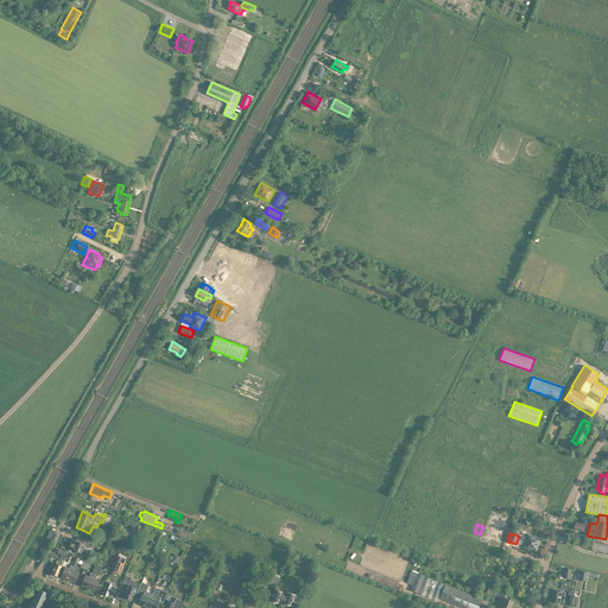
[(524,546),(536,550),(539,538),(527,534),(524,546)]
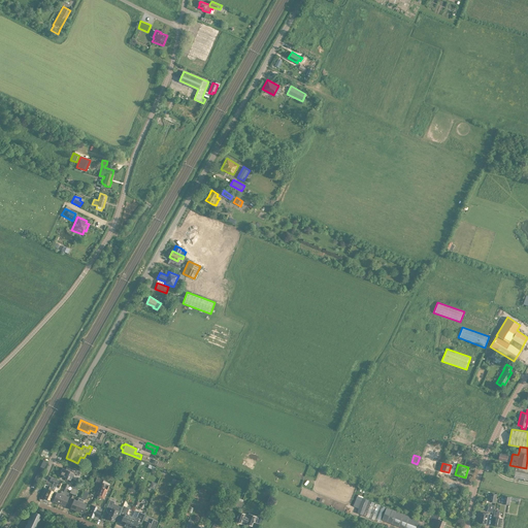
[(80,471),(67,465),(65,469),(62,467),(59,475),(65,477),(68,479),(70,480),(73,472),(78,475),(80,471)]
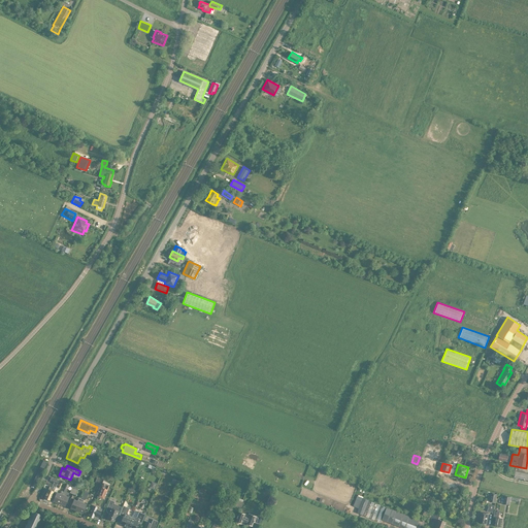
[(44,497),(46,498),(50,499),(53,491),(58,480),(51,476),(48,480),(53,482),(51,487),(48,486),(47,489),(44,497)]
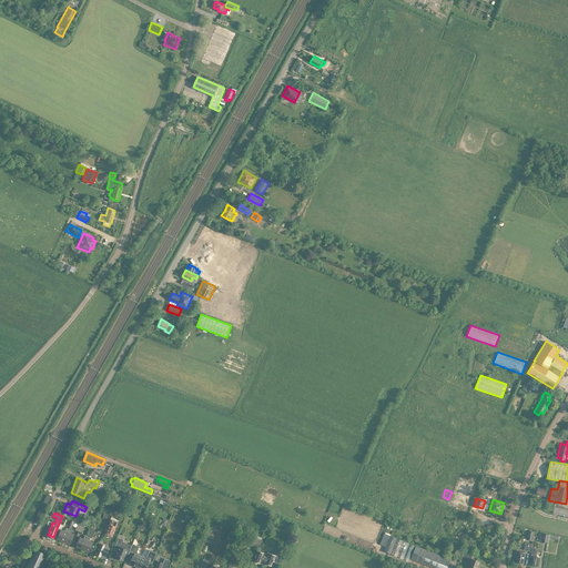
[(111,537),(117,523),(109,519),(109,521),(103,534),(111,537)]
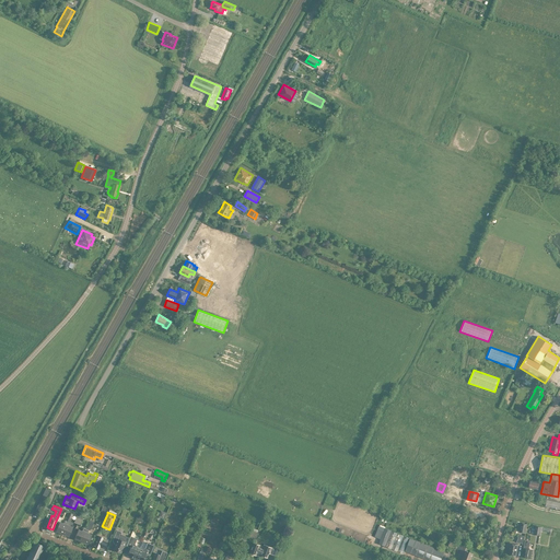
[(70,513),(67,521),(66,524),(61,534),(68,536),(72,526),(68,525),(69,522),(72,514),(70,513)]
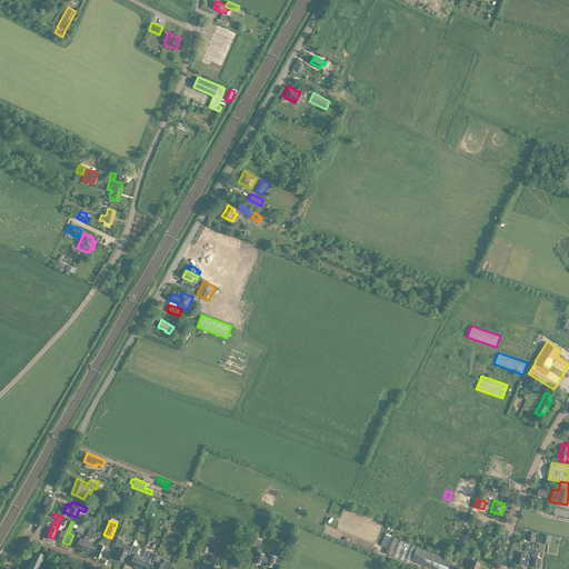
[(386,528),(392,531),(395,525),(388,522),(386,528)]
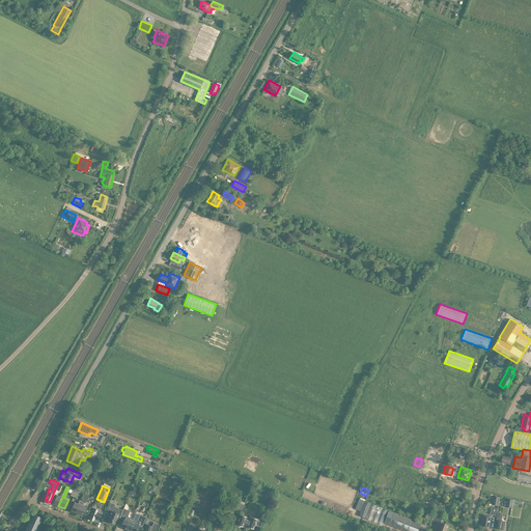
[(58,506),(62,497),(63,494),(60,493),(60,496),(56,494),(52,504),(58,506)]
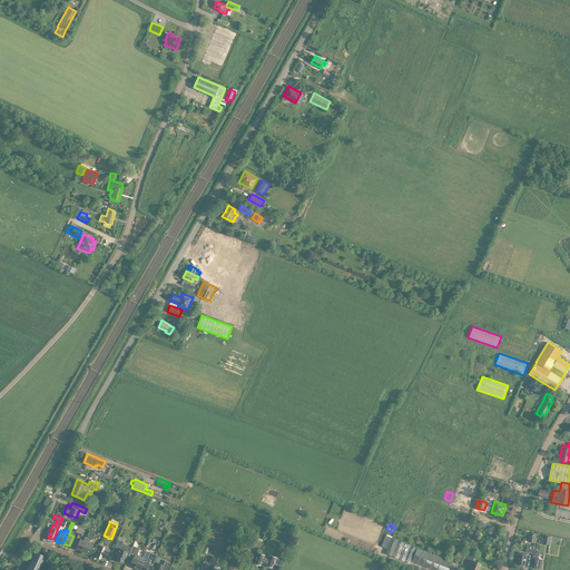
[(84,546),(81,551),(89,553),(92,543),(89,542),(89,539),(91,538),(94,532),(94,531),(90,530),(88,536),(87,538),(86,541),(84,546)]
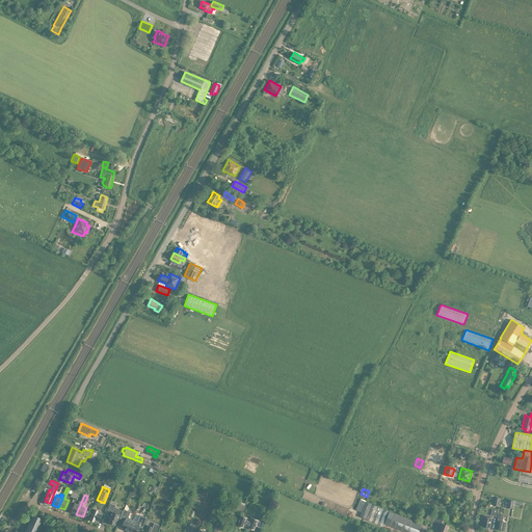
[(74,502),(70,511),(76,514),(78,509),(80,505),(81,502),(79,501),(78,504),(74,502)]
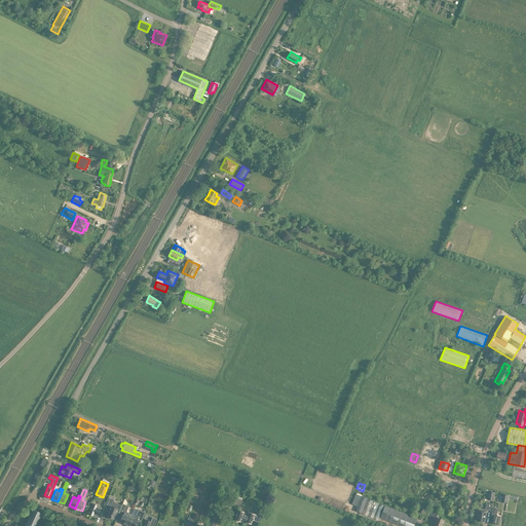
[(243,497),(236,495),(233,503),(240,505),(243,497)]
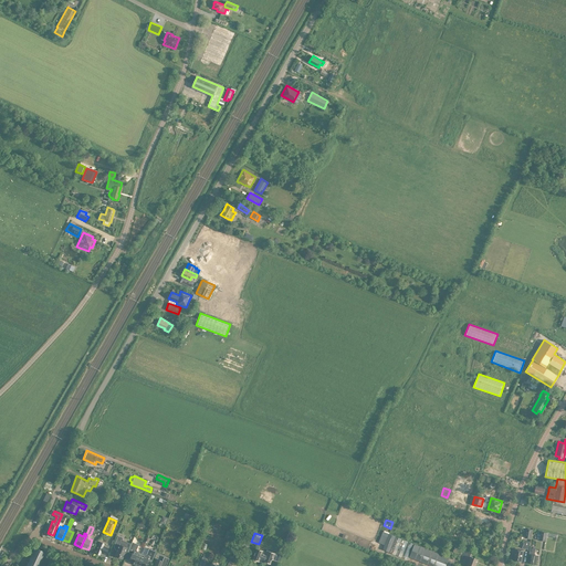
[(381,549),(389,552),(408,561),(409,556),(413,543),(395,536),(388,533),(387,537),(384,545),(381,549)]
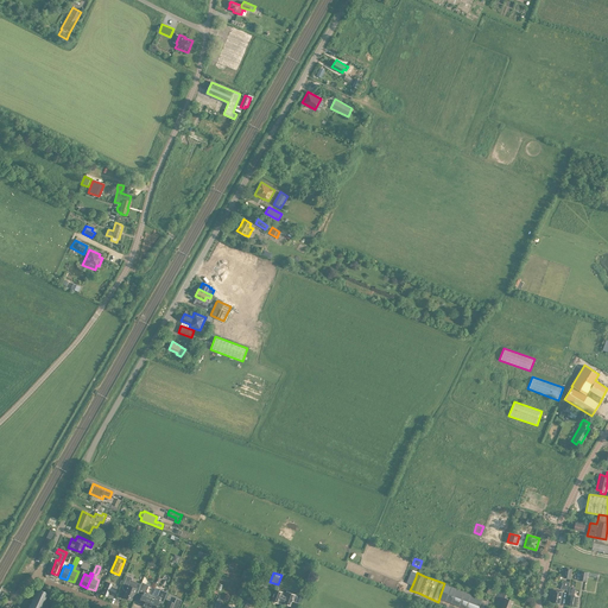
[(122,599),(127,600),(127,599),(131,600),(132,597),(133,597),(139,584),(132,582),(131,577),(126,575),(121,587),(124,591),(121,596),(122,597),(122,599)]
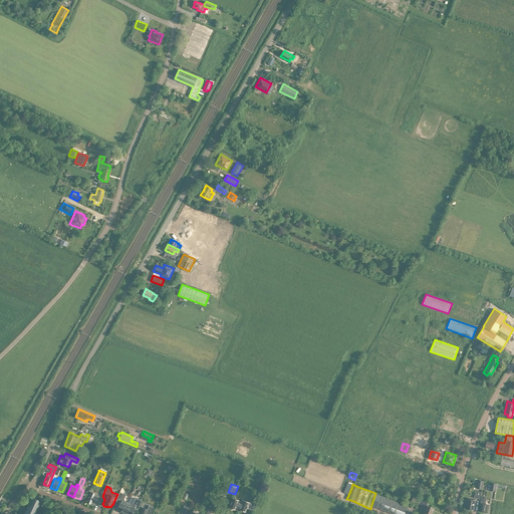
[(89,492),(85,501),(88,502),(90,504),(91,503),(94,504),(98,495),(94,494),(89,492)]
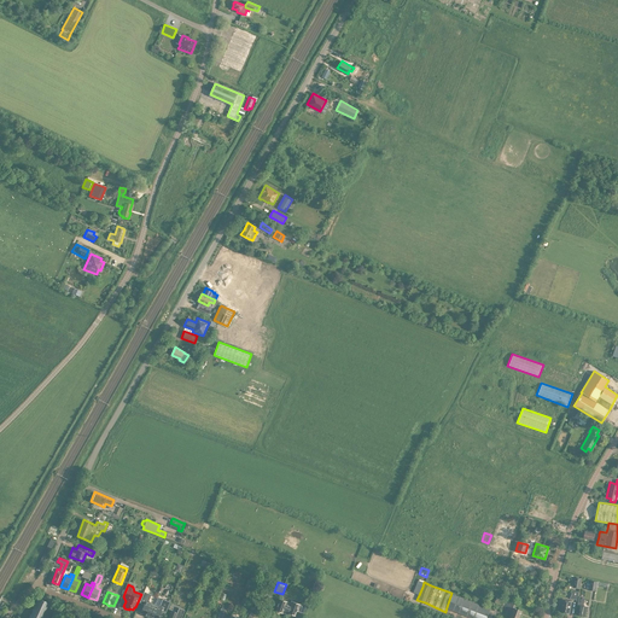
[(151,594),(146,593),(144,592),(139,602),(144,605),(140,613),(144,614),(144,616),(147,617),(153,604),(150,602),(149,600),(151,594)]
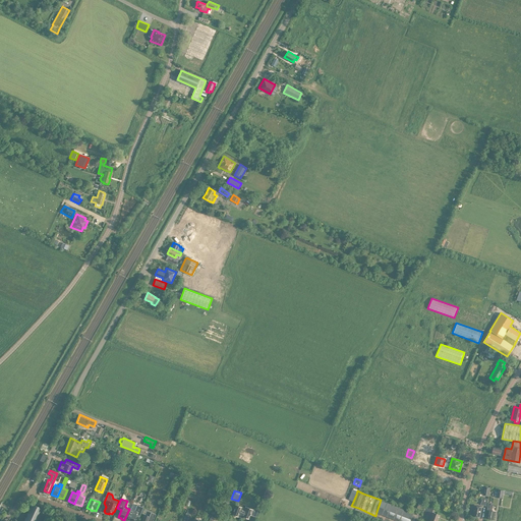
[(381,500),(377,512),(398,520),(410,520),(413,513),(381,500)]
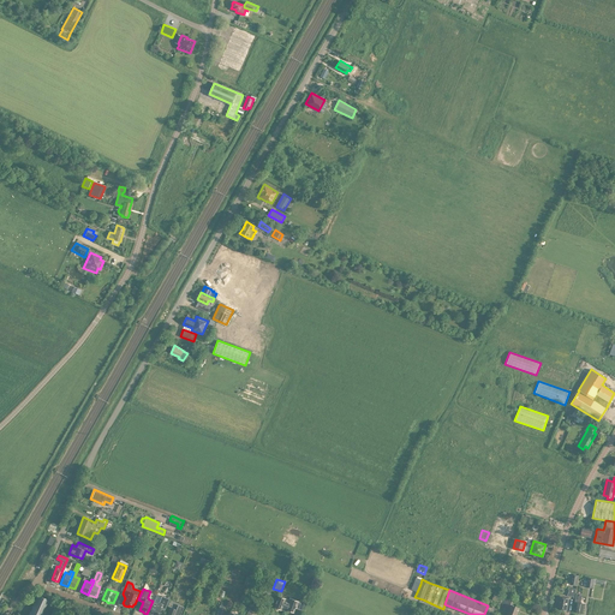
[(37,593),(27,614),(39,614),(46,601),(47,598),(37,593)]
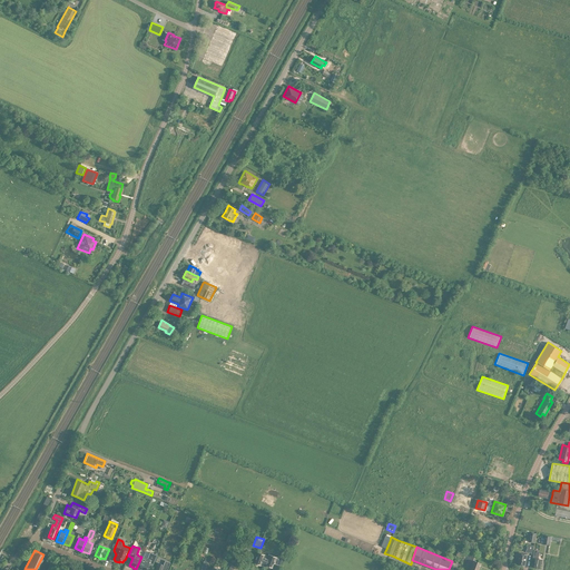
[(534,558),(532,567),(539,568),(540,563),(541,563),(542,559),(541,559),(538,558),(539,551),(533,550),(533,552),(532,558),(534,558)]
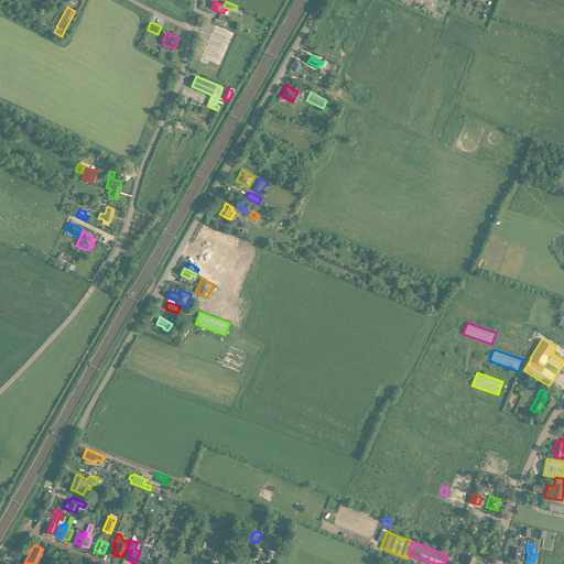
[(150,560),(154,549),(148,546),(145,552),(143,553),(140,551),(134,563),(137,563),(139,563),(140,563),(139,563),(143,563),(147,557),(150,560)]
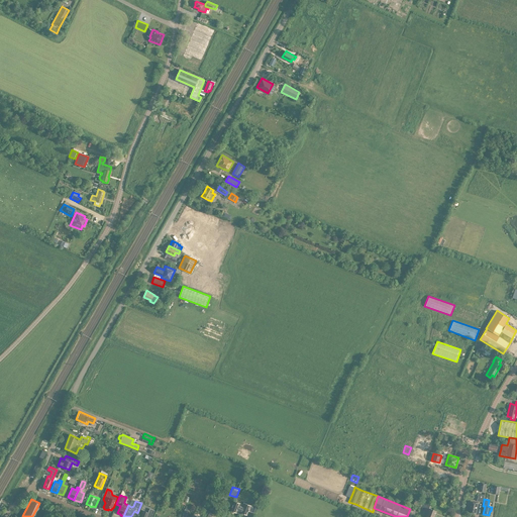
[(234,501),(231,510),(236,512),(237,510),(241,512),(247,514),(248,510),(249,511),(252,505),(248,503),(248,504),(243,503),(243,504),(234,501)]
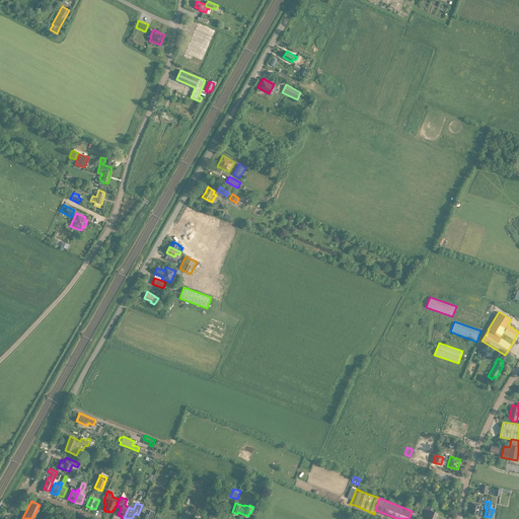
[(470,513),(477,515),(479,505),(472,504),(470,513)]
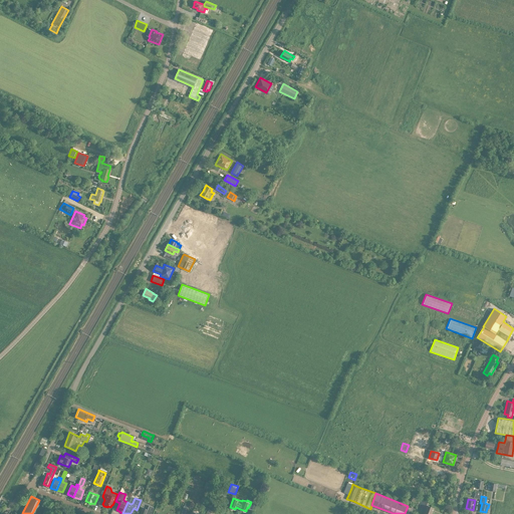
[(431,513),(434,508),(427,505),(429,502),(424,500),(421,509),(424,510),(424,512),(423,513),(431,513)]
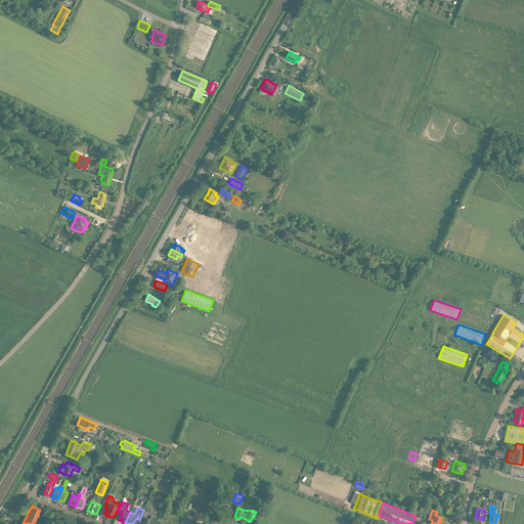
[(141,523),(153,523),(156,517),(151,515),(149,519),(144,517),(141,523)]
